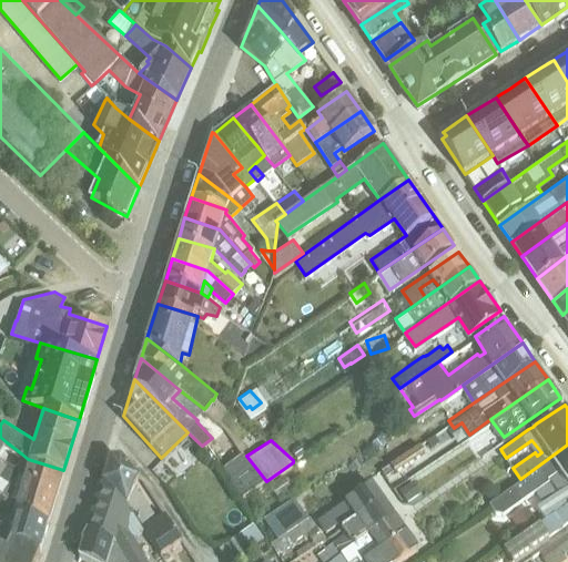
[(421,440),(382,467),(388,474),(406,462),(407,466),(414,461),(413,458),(425,449),(421,440)]
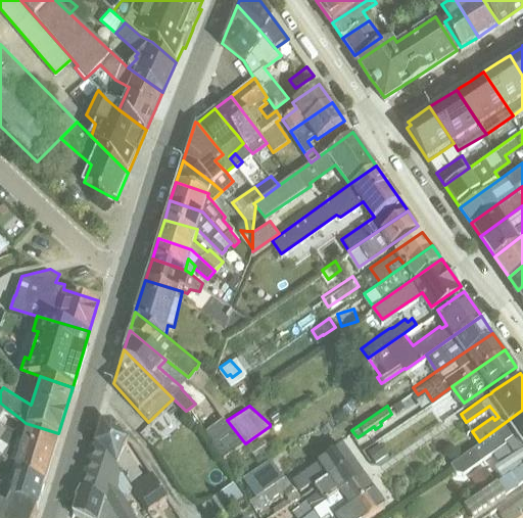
[(522,410),(479,441),(450,462),(457,469),(464,470),(506,441),(507,440),(505,438),(514,431),(522,443),(522,444),(495,464),(503,475),(522,461),(522,410)]
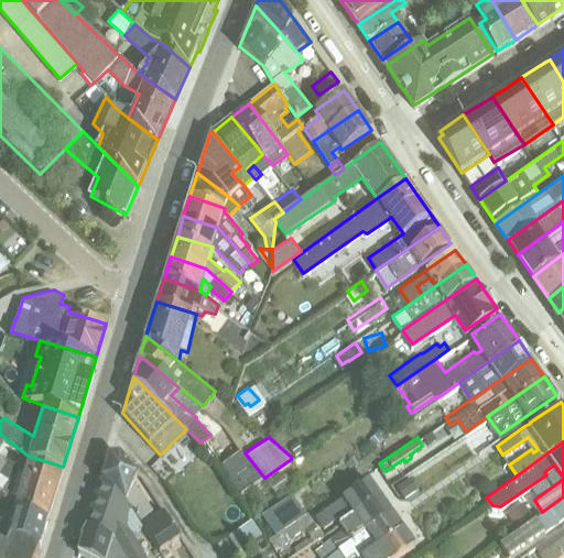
[(264,478),(245,452),(241,448),(223,462),(241,493),(242,493),(264,478)]
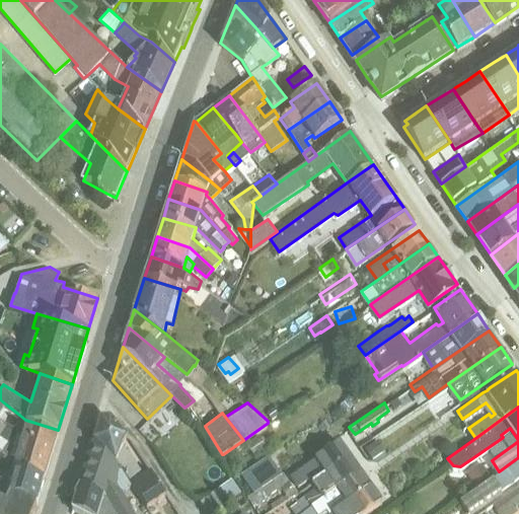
[(0,450),(15,459),(25,420),(19,415),(14,427),(10,424),(0,416),(0,450)]
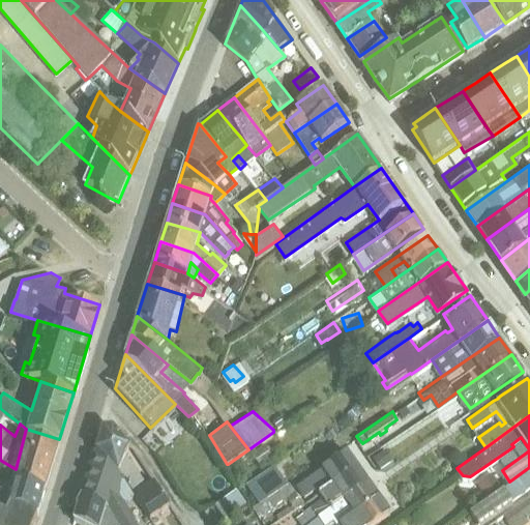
[(118,469),(135,495),(149,517),(170,503),(153,479),(148,484),(126,451),(128,445),(113,426),(102,427),(96,448),(118,469)]
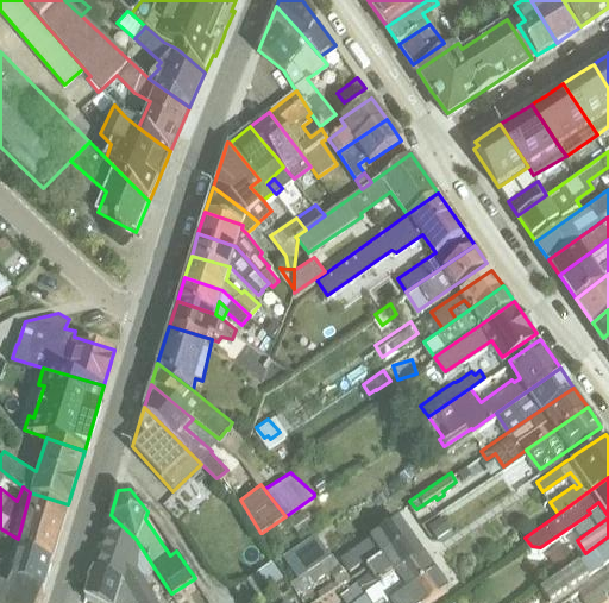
[(30,492),(18,539),(26,544),(23,550),(51,559),(68,504),(30,492)]
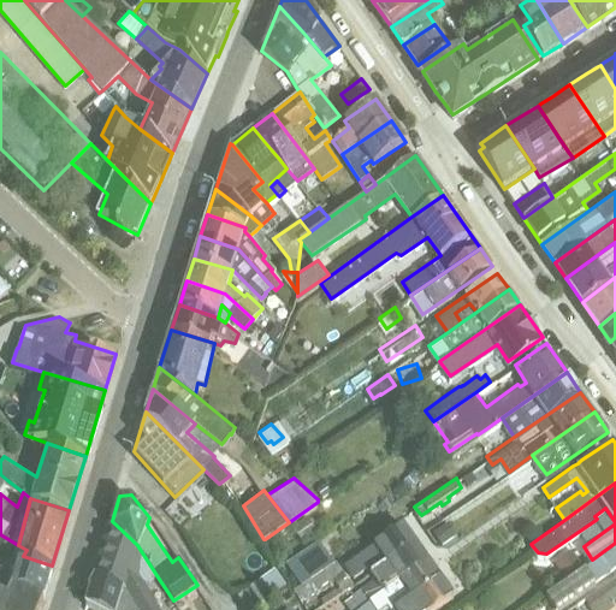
[(307,513),(292,522),(303,538),(318,527),(307,513)]
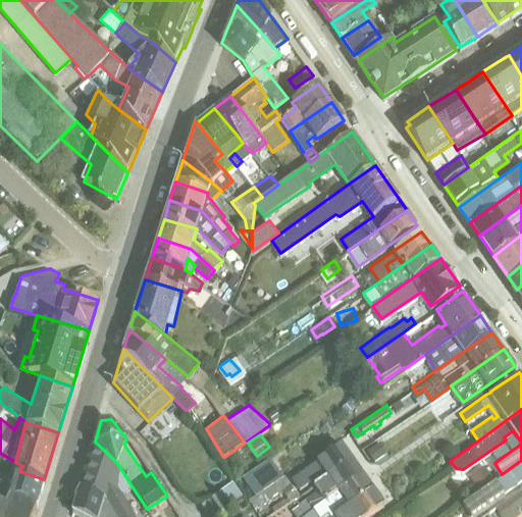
[(380,437),(366,448),(373,457),(387,448),(380,437)]
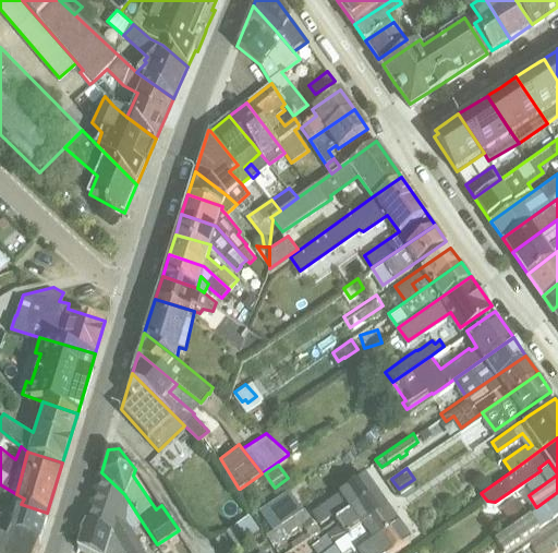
[(350,506),(376,488),(375,488),(364,471),(312,508),(320,519),(347,502),(350,506)]
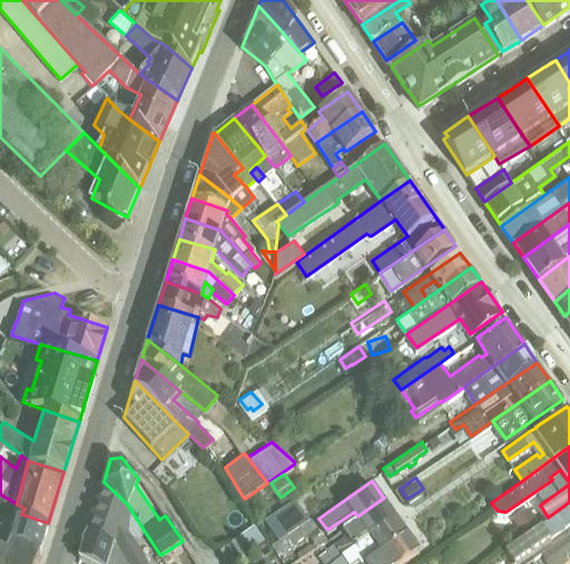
[(117,542),(129,563),(148,563),(135,538),(145,532),(127,504),(104,482),(88,530),(117,542)]
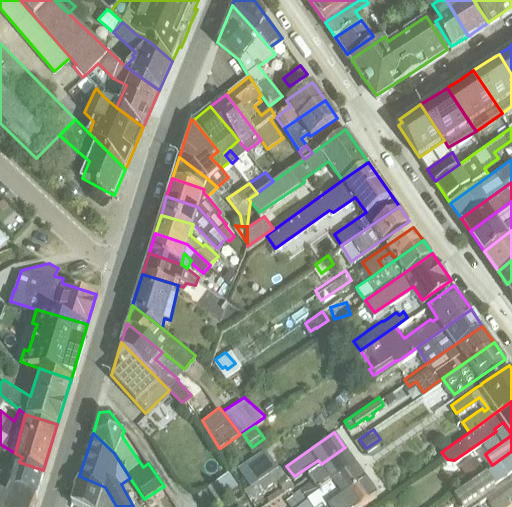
[(0,478),(6,483),(5,484),(36,494),(43,470),(19,462),(22,457),(15,453),(0,444),(0,478)]
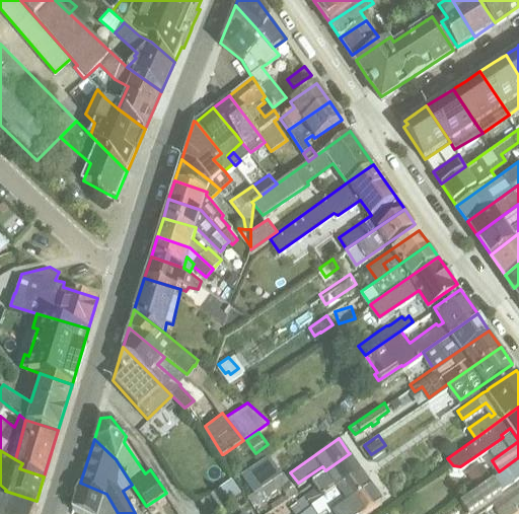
[(253,489),(281,470),(269,452),(241,471),(253,489)]
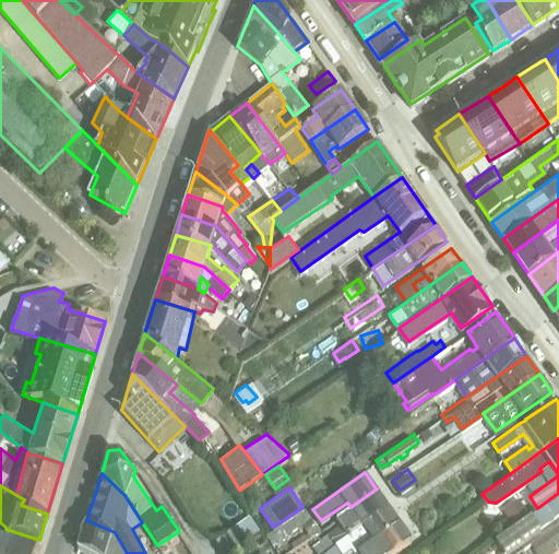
[(320,552),(388,505),(377,488),(351,507),(336,517),(341,523),(312,542),(320,552)]
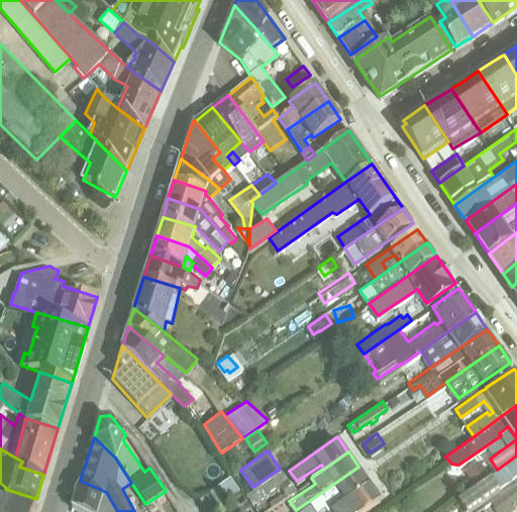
[(516,455),(497,470),(459,496),(468,509),(500,487),(499,485),(516,472),(516,455)]
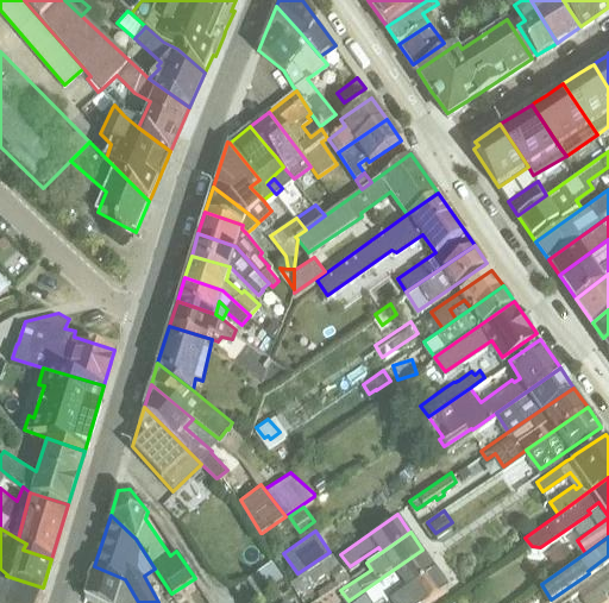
[(422,550),(349,601),(345,602),(383,602),(407,586),(434,567),(422,550)]
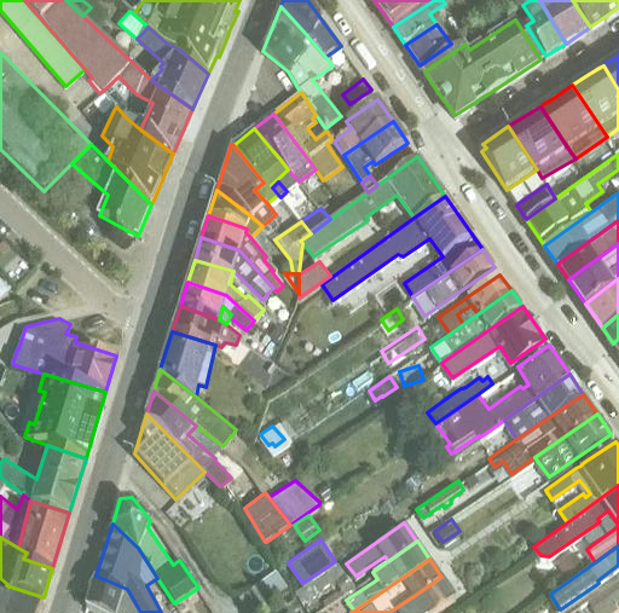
[(335,561),(302,583),(295,589),(302,599),(330,579),(333,582),(335,579),(341,587),(339,588),(336,585),(323,596),(327,602),(354,583),(337,560),(335,561)]
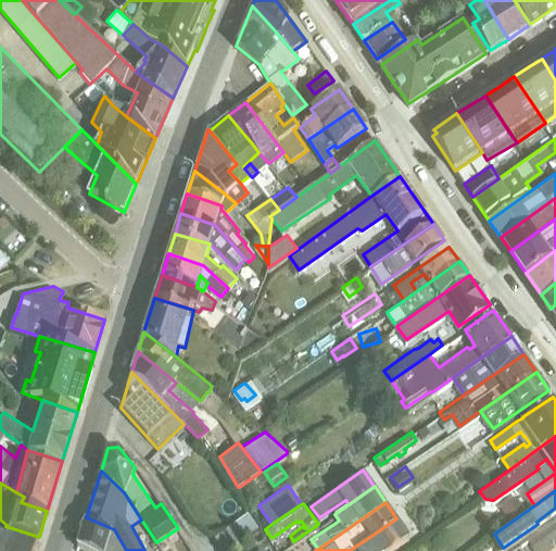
[(248,509),(225,525),(236,540),(258,524),(248,509)]
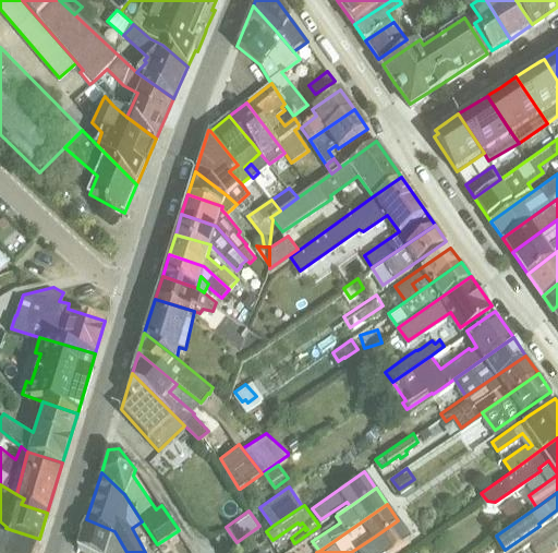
[(557,518),(529,539),(540,552),(547,552),(557,544),(557,518)]
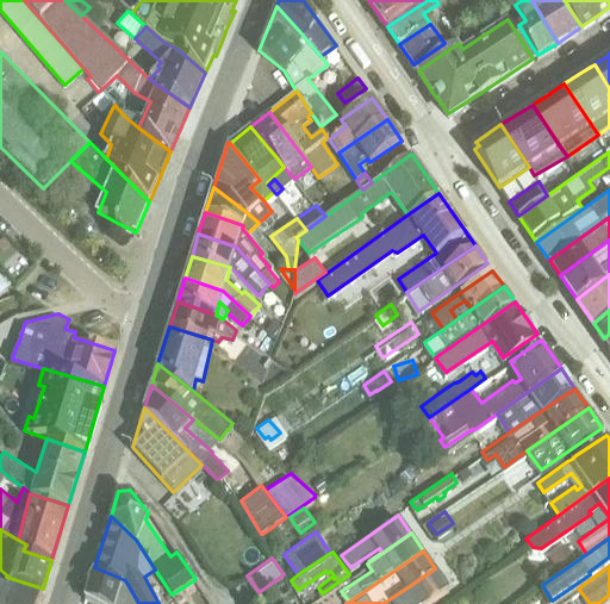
[(138,603),(125,580),(94,567),(85,596),(103,603),(138,603)]
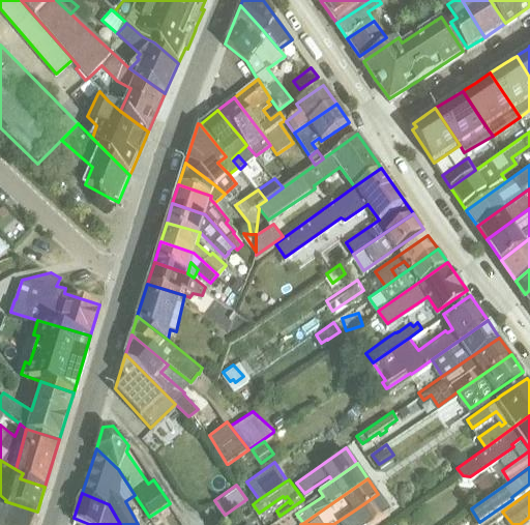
[(354,511),(333,524),(365,524),(389,509),(378,494),(354,511)]
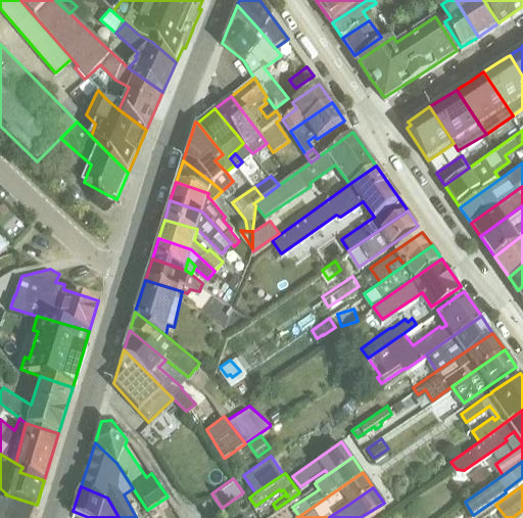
[(0,488),(0,517),(32,517),(37,505),(5,495),(6,493),(0,488)]
